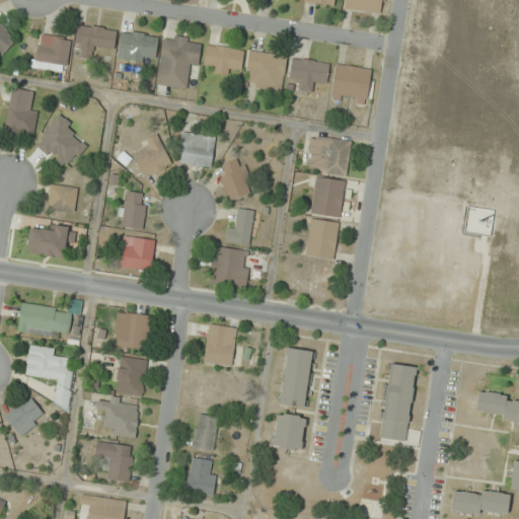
[(383,0),(345,0),(345,10),(382,14),(383,0)]
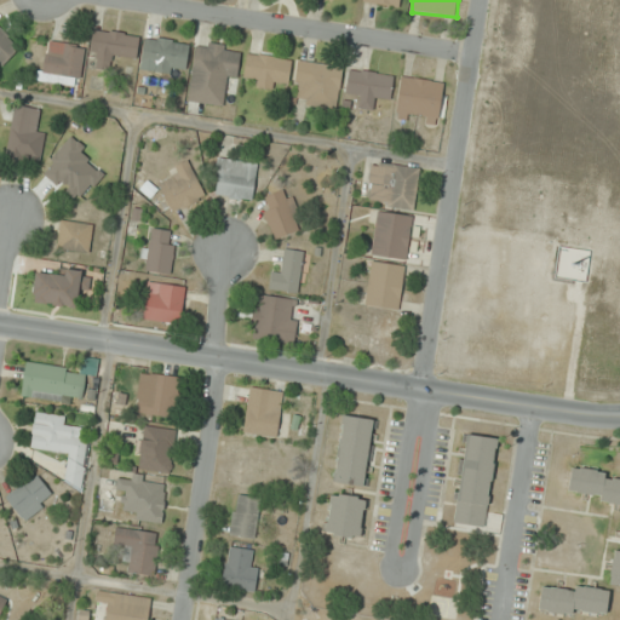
[(0,63),(1,65),(19,50),(0,28),(0,63)]
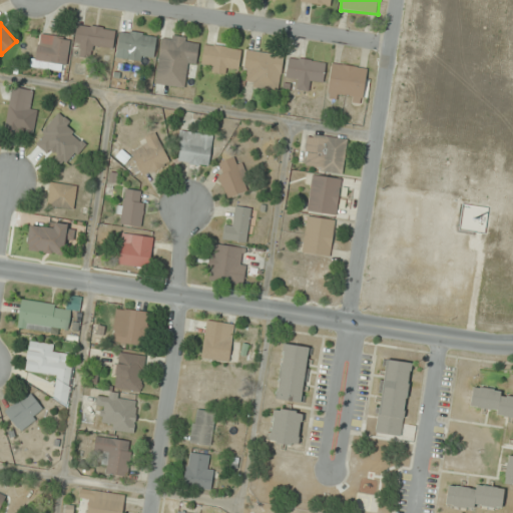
[(115,30),(78,24),(74,55),(91,57),(93,47),(112,50),(115,30)]
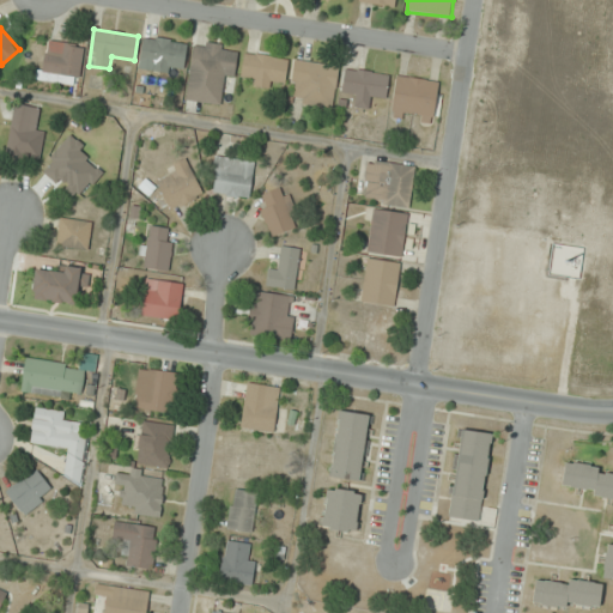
[(173,65),(184,66),(188,42),(144,36),(139,68),(171,73),(173,65)]
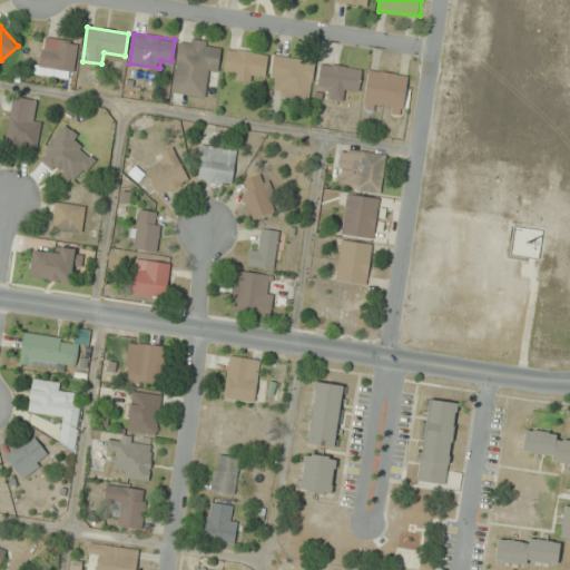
[(78,41),(42,37),(38,75),(74,79),(78,41)]
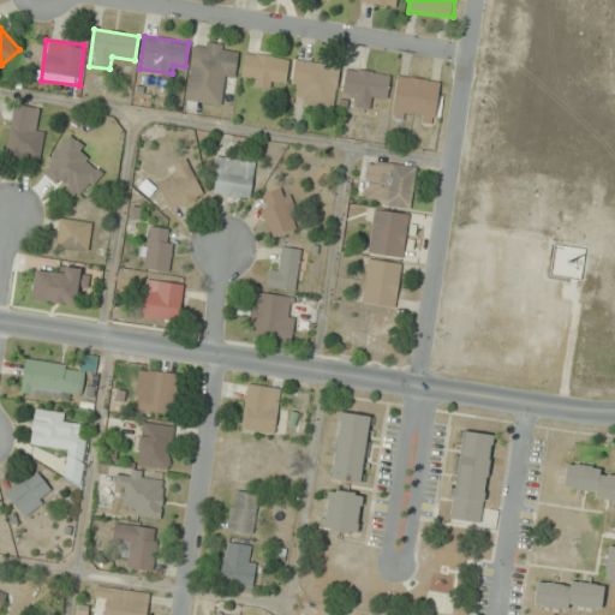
[(186,100),(221,105),(224,82),(236,83),(240,47),(193,41),(186,100)]
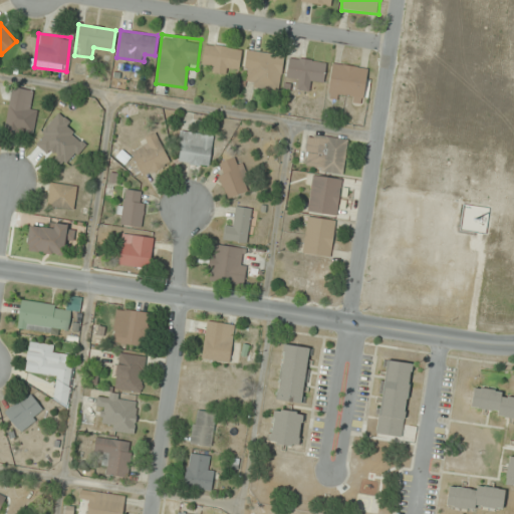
[(239,70),(242,49),(205,43),(201,69),(229,73),(230,68),(239,70)]
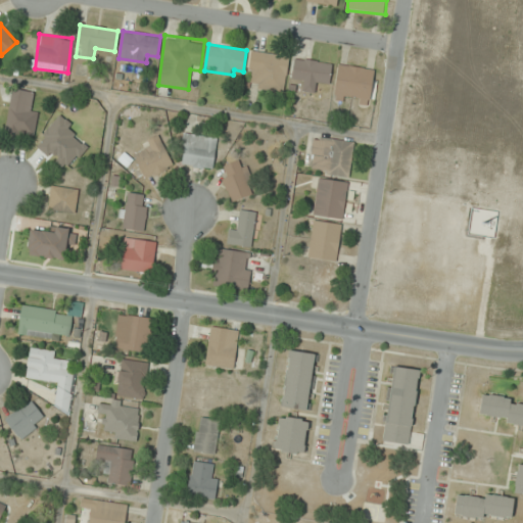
[(290,56),(250,50),(247,78),(256,79),(254,89),(284,93),(290,56)]
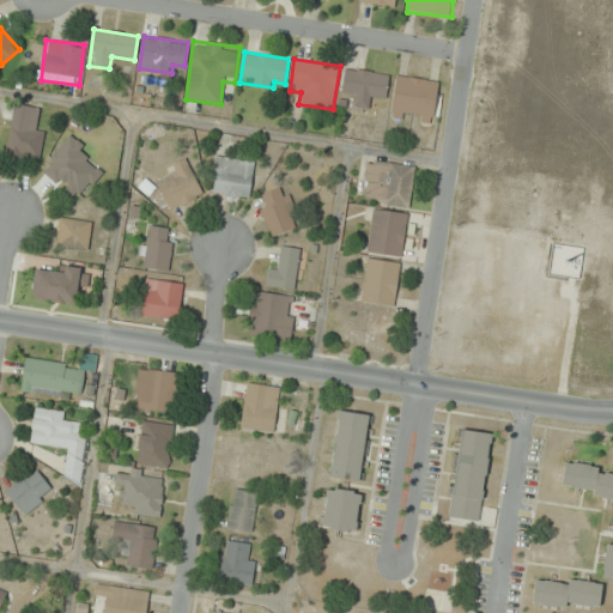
[(352,105),(374,108),(376,97),(387,98),(390,73),(344,68),(341,91),(353,92),(352,105)]
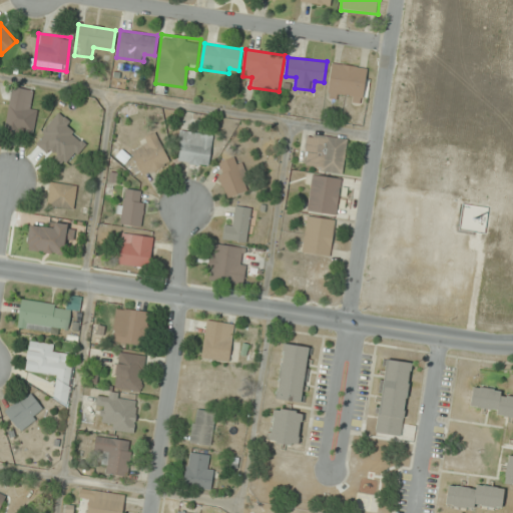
[(364,103),(368,67),(332,63),(328,99),(364,103)]
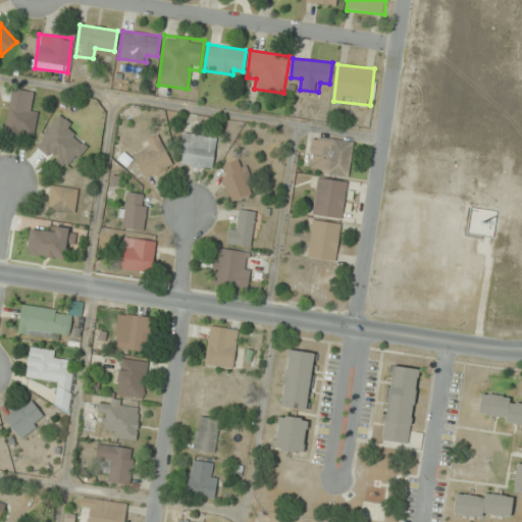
[(12,89),(5,133),(35,138),(39,112),(30,111),(33,92),(12,89)]
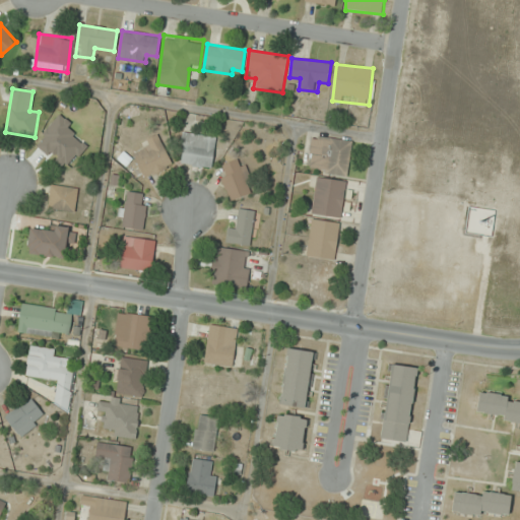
[(216,137),(183,132),(178,164),(211,169),(216,137)]
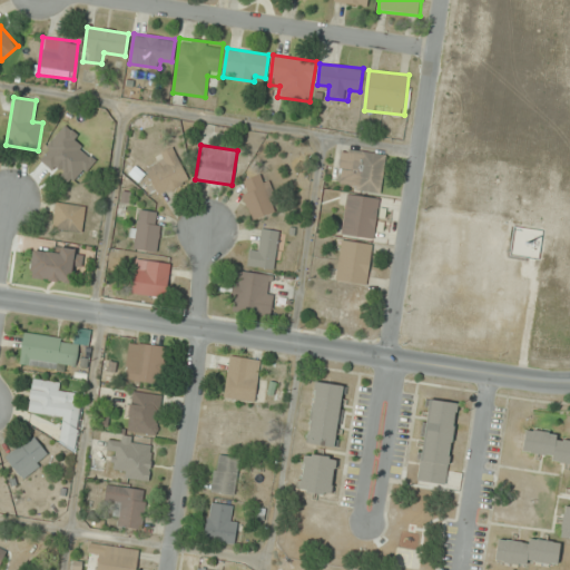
[(342,147),(336,187),(381,194),(387,155),(342,147)]
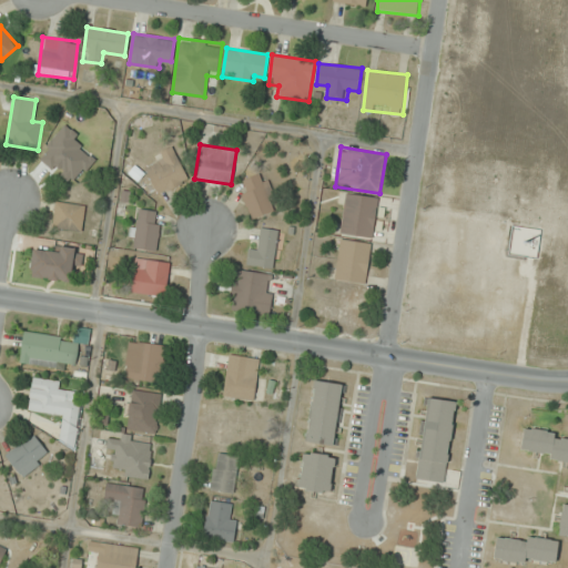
[(159,195),(189,180),(172,150),(143,165),(159,195)]
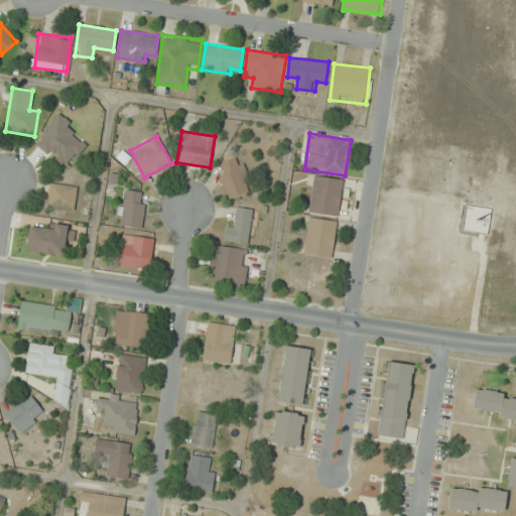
[(221,164),(224,174),(220,175),(229,199),(253,189),(240,157),(221,164)]
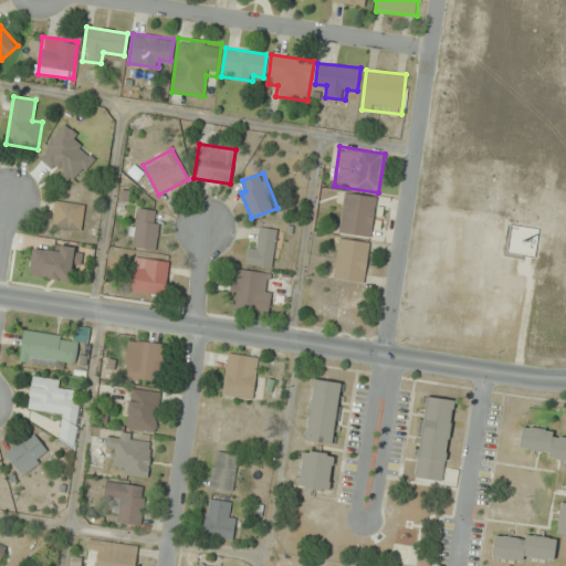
[(373,237),(376,197),(344,194),(339,233),(373,237)]
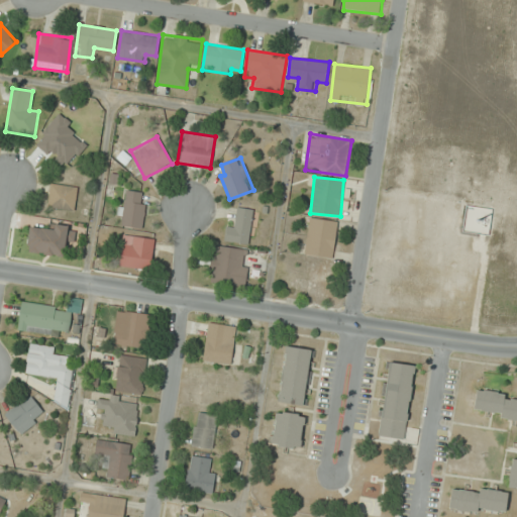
[(48,207),(75,210),(77,187),(50,184),(48,207)]
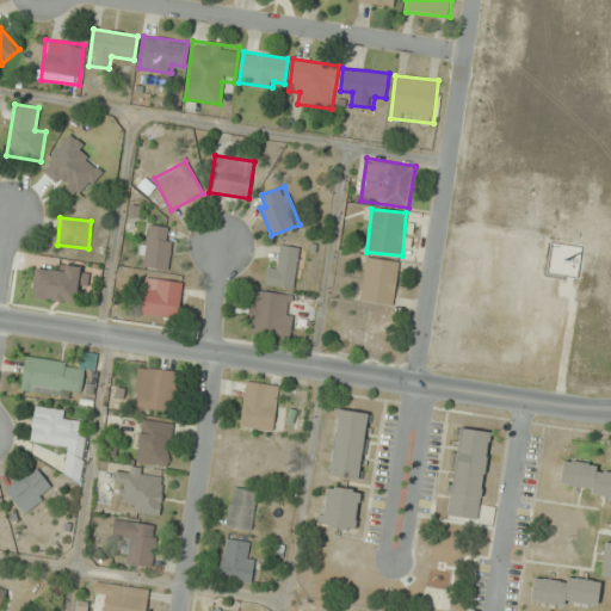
[(168,270),(173,228),(144,226),(140,266),(168,270)]
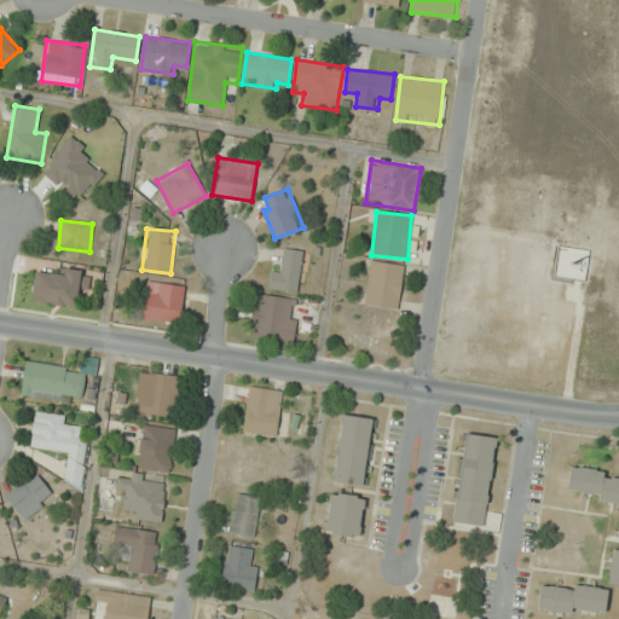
[(282,262),(273,262),(270,289),(298,293),(302,252),(283,249),(282,262)]
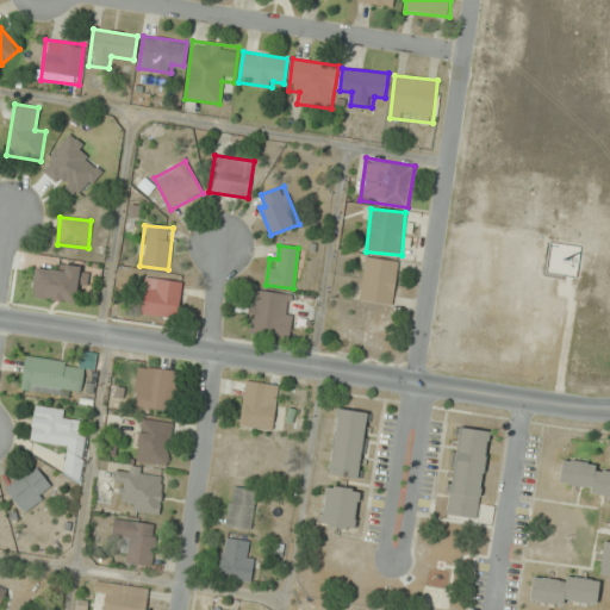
[(393,305),(399,262),(366,257),(360,300),(393,305)]
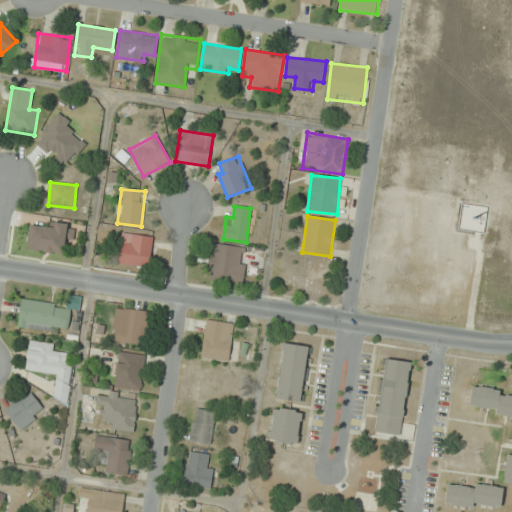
[(64,254),(66,241),(72,242),(75,225),(54,222),(53,228),(30,224),(27,249),(64,254)]
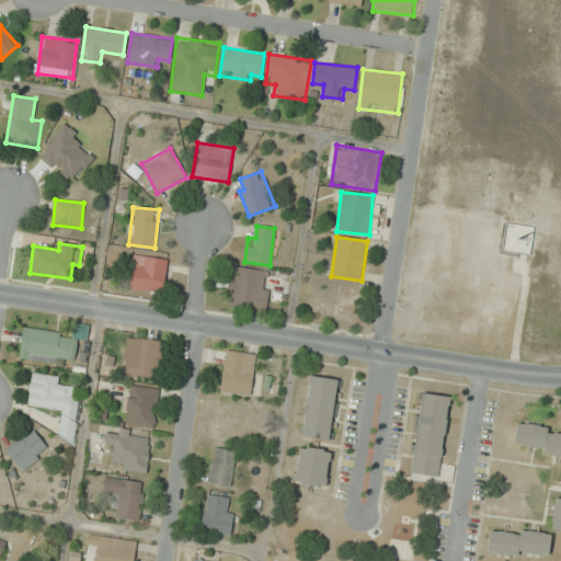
[(162,294),(168,260),(135,255),(129,289),(162,294)]
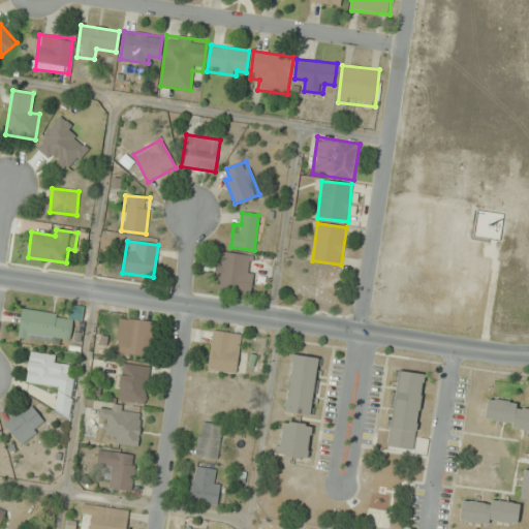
[(251,292),(253,273),(248,273),(250,255),(218,252),(214,289),(251,292)]
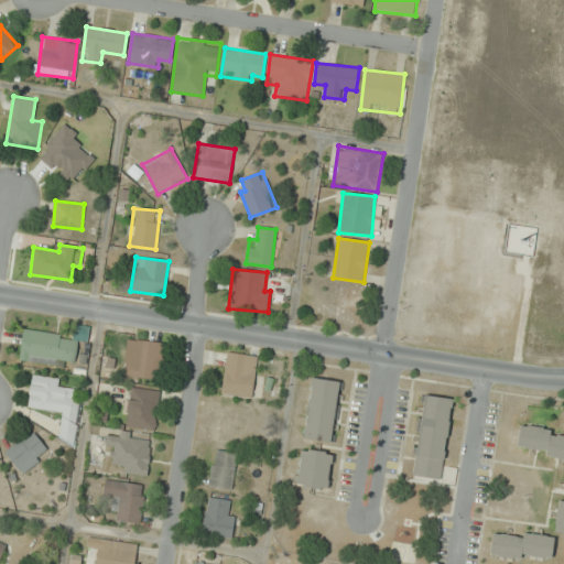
[(76,366),(78,343),(65,342),(66,333),(23,327),(20,359),(76,366)]
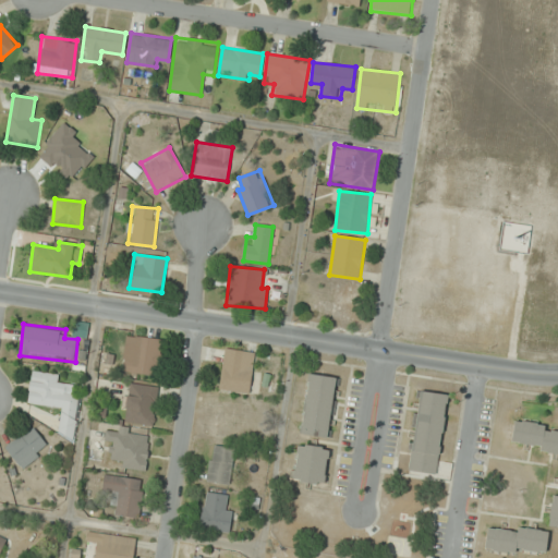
[(123,372),(158,376),(162,339),(135,337),(132,358),(125,356),(123,372)]
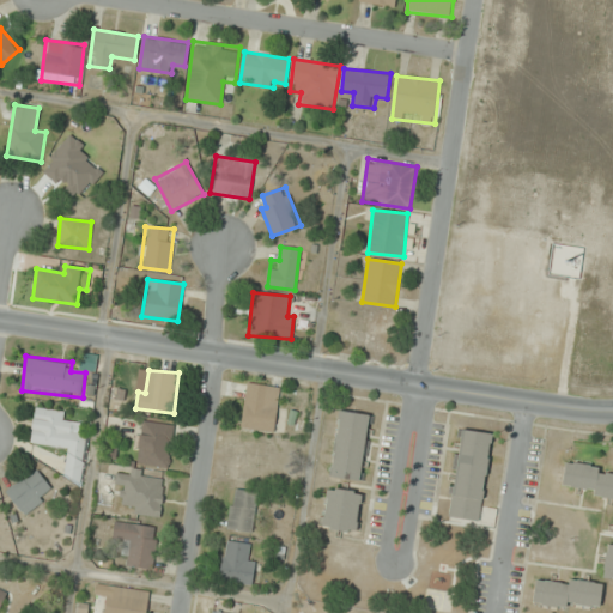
[(280,387),(246,383),(241,428),(274,431),(280,387)]
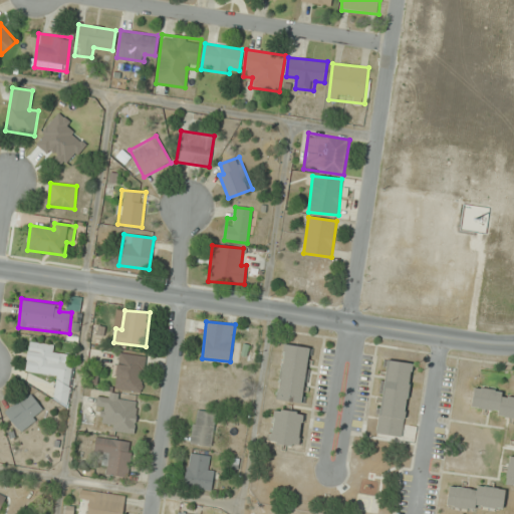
[(55,344),(29,341),(25,372),(56,376),(53,402),(68,404),(74,360),(53,357),(55,344)]
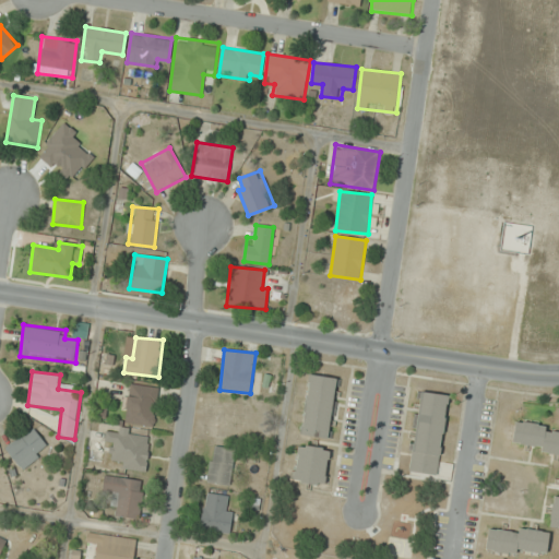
[(308,373),(299,435),(333,439),(342,378),(308,373)]
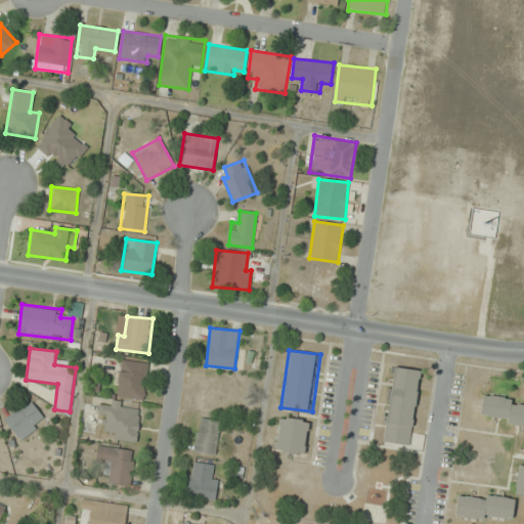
[(144,400),(148,363),(119,359),(115,396),(144,400)]
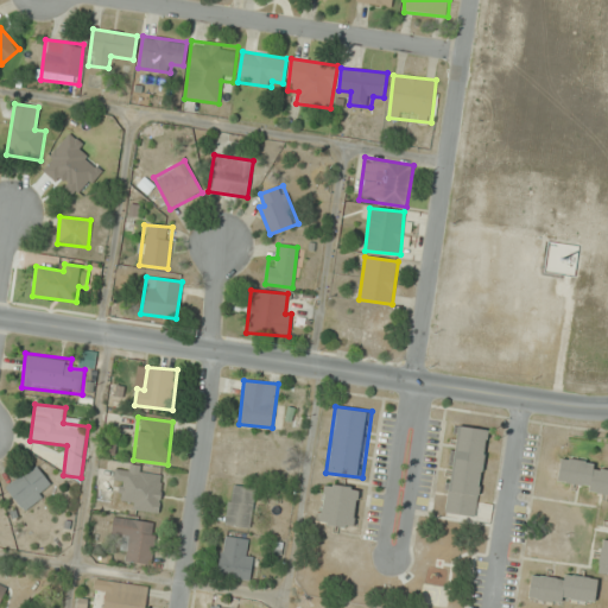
[(447,513),(477,517),(487,429),(456,425),(447,513)]
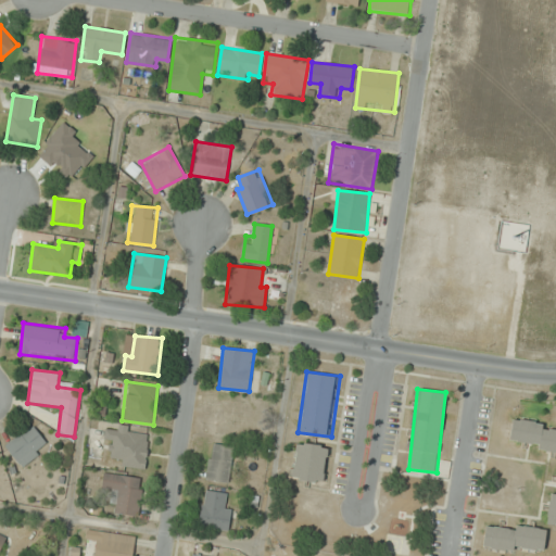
[(555,451),(555,425),(512,420),(509,446),(555,451)]
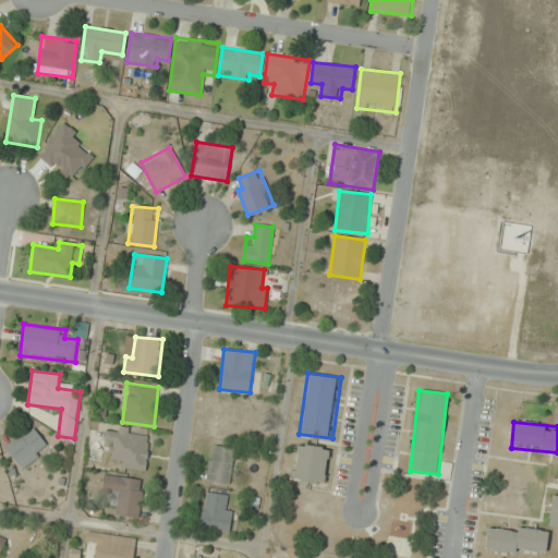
[(22,469),(50,448),(33,426),(5,448),(22,469)]
